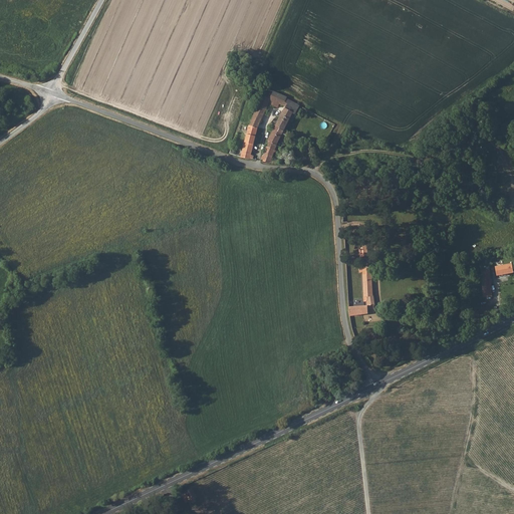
[(264,91),(249,125),(257,127),(268,102),(277,107),(280,103),(283,104),(288,96),(263,85),(261,90),(264,91)]
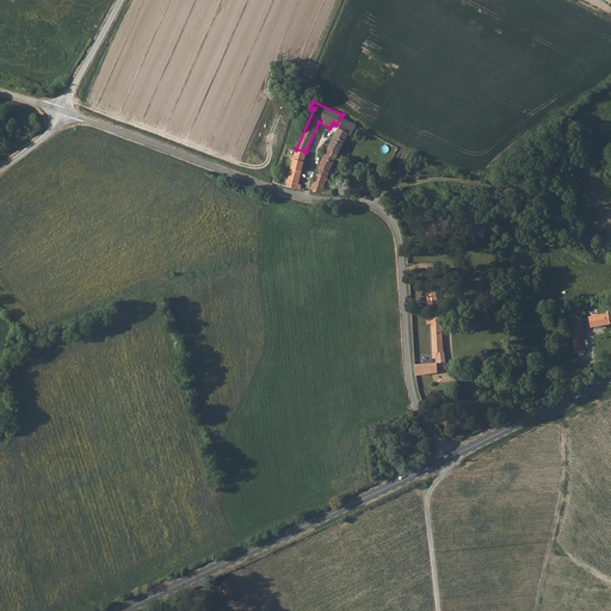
[(345,118),(327,149),(338,155),(349,135),(351,136),(357,124),(345,118)]
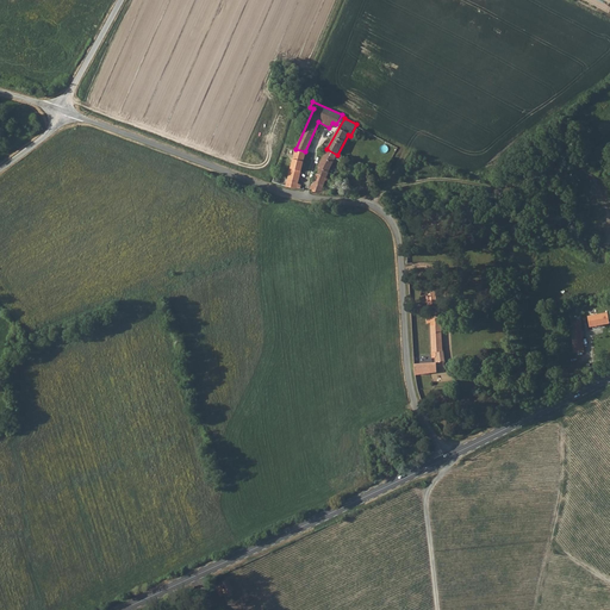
[(297,185),(305,151),(296,149),(286,186),(300,190),(300,186),(297,185)]
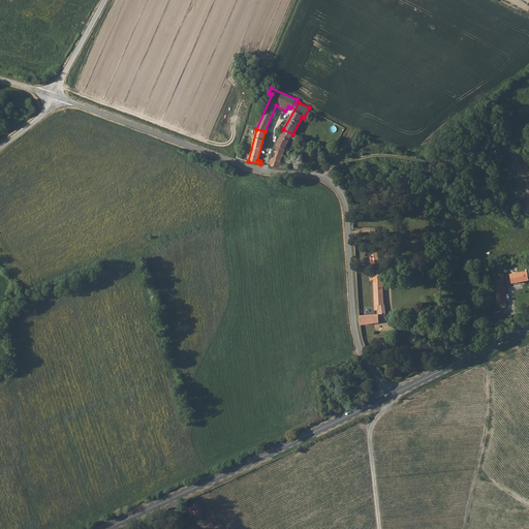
[(275,157),(272,156),(270,165),(281,168),(281,165),(280,164),(286,147),(292,134),(283,129),(275,145),(278,146),(276,152),(275,157)]
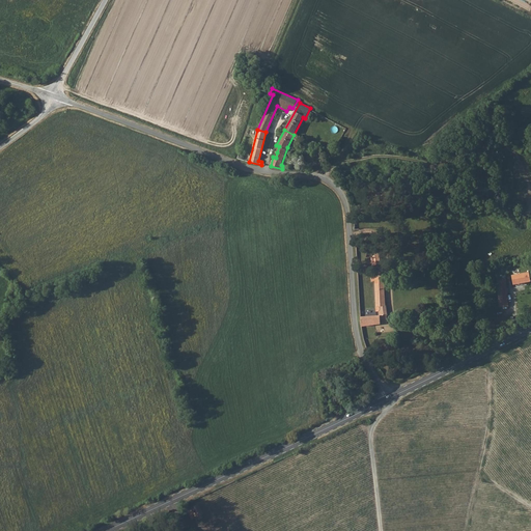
[(371,255),(373,266),(382,263),(380,254),(371,255)]
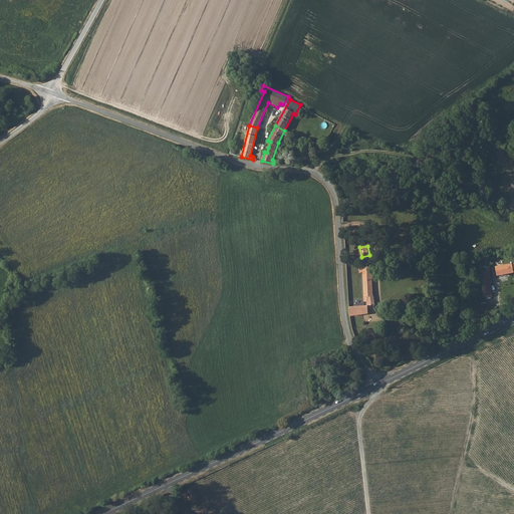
[(513,272),(512,264),(496,266),(497,274),(513,272)]
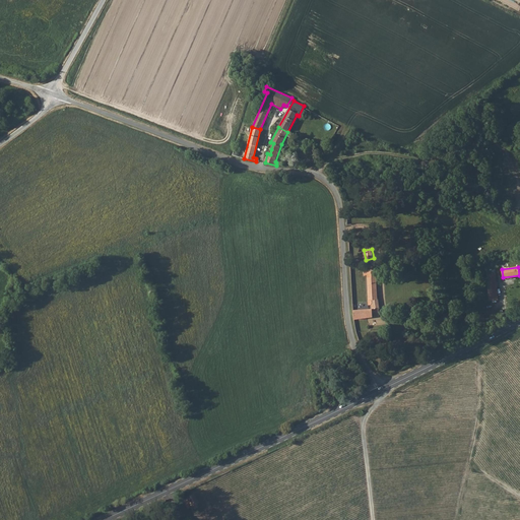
[(378,299),(376,270),(364,272),(365,275),(368,275),(369,301),(368,301),(369,305),(372,305),(372,309),(353,310),(354,319),(379,317),(379,309),(380,309),(379,299),(378,299)]
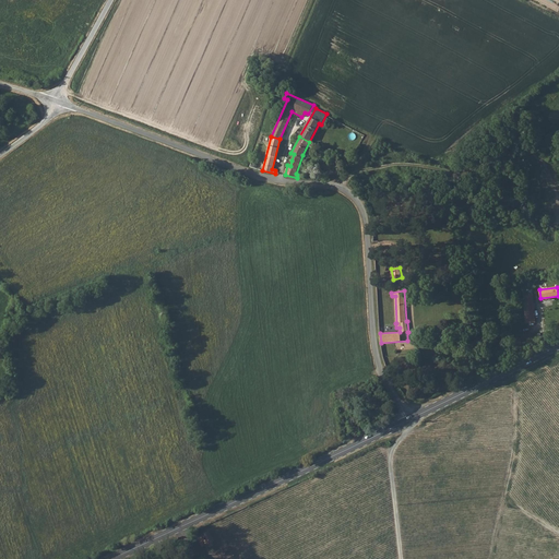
[(527,290),(522,292),(525,323),(531,323),(531,326),(535,325),(534,306),(533,290),(528,292),(527,290)]
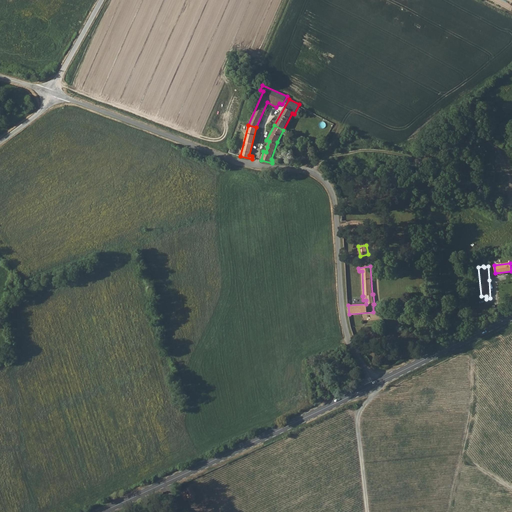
[(189,501),(195,499),(193,496),(194,496),(195,497),(197,496),(192,487),(186,490),(187,493),(183,495),(185,499),(187,498),(189,501)]
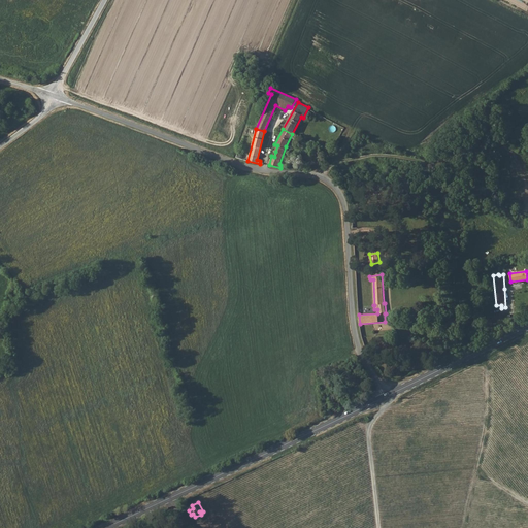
All buildings are outlined.
